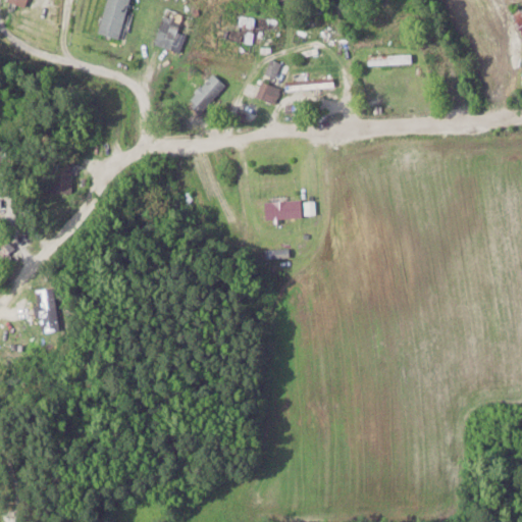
[(109,0),(100,34),(120,39),(132,0),(109,0)]
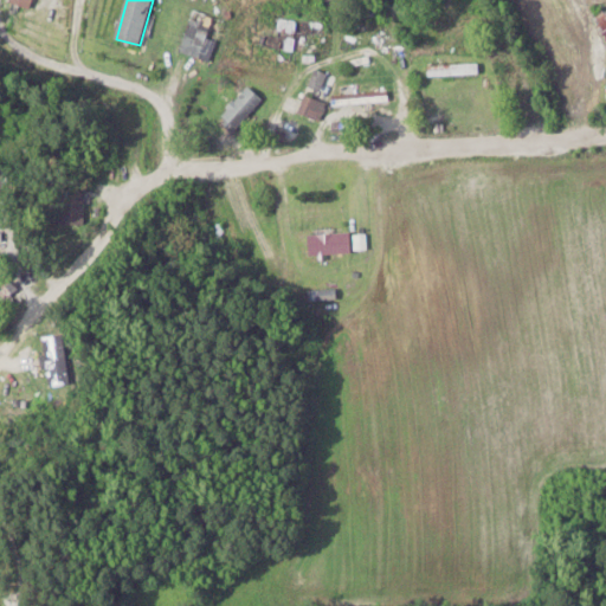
[(429,65),(429,76),(479,76),(479,65),(429,65)]
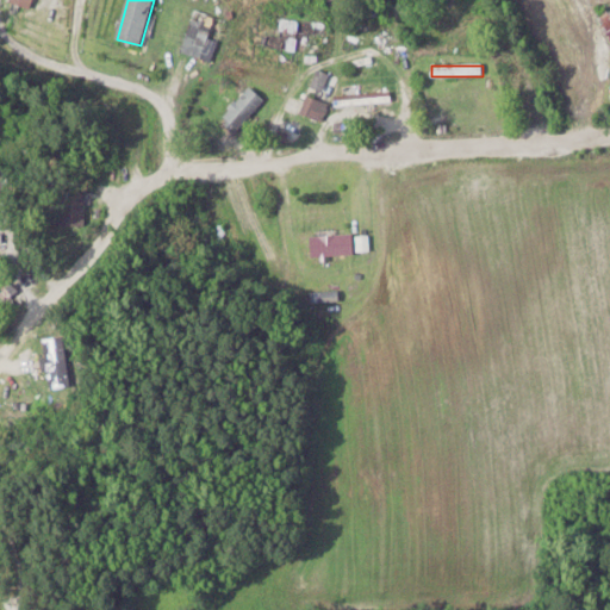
[(234,134),(267,103),(251,87),(219,119),(234,134)]
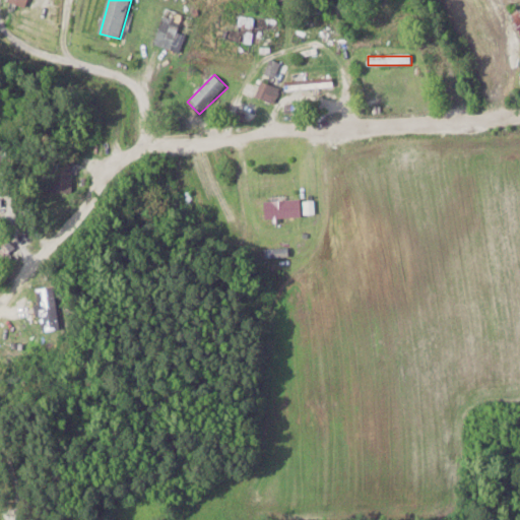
[(285,81),(286,90),(334,89),(334,80),(285,81)]
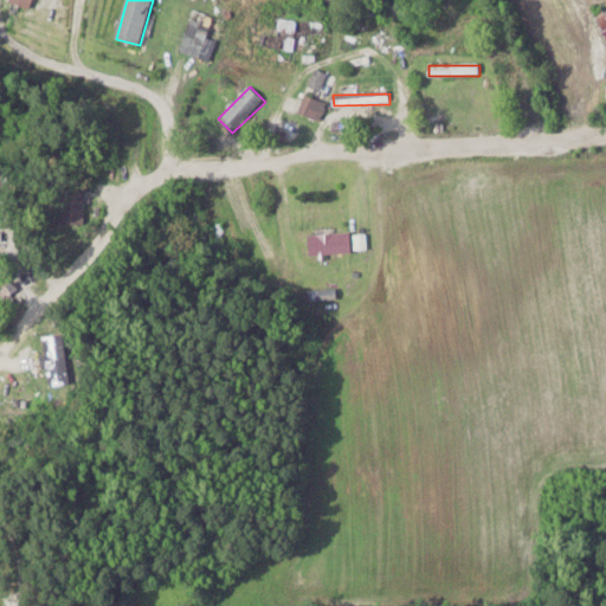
[(300,115),(322,122),(328,103),(305,96),(300,115)]
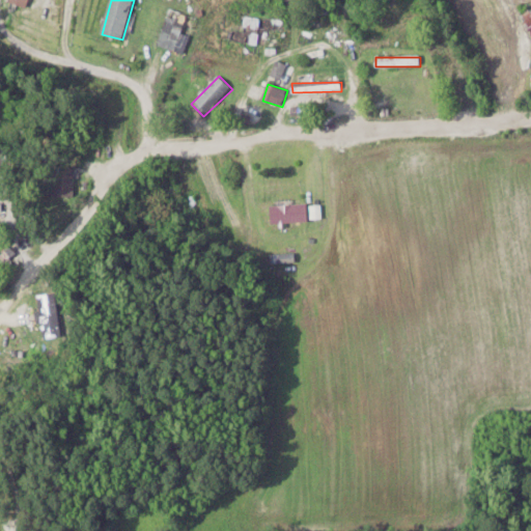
[(55,197),(76,197),(76,168),(55,168),(55,197)]
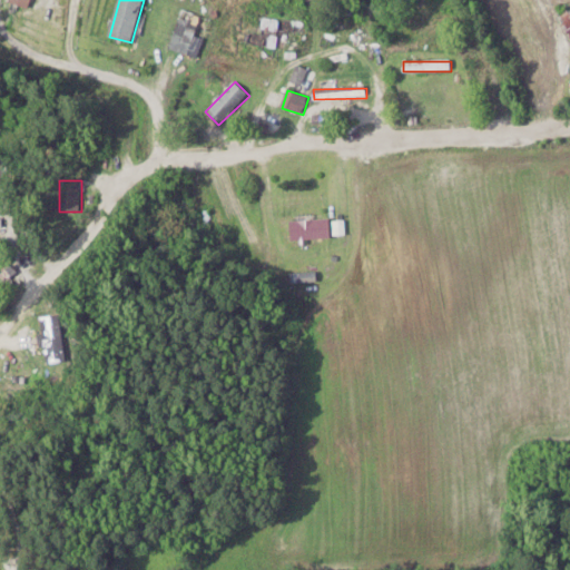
[(0,220),(10,214),(5,207),(0,210),(0,220)]
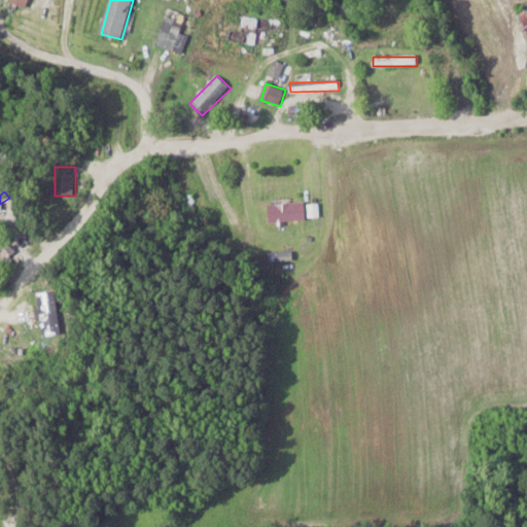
[(269,222),(309,222),(309,205),(269,205),(269,222)]
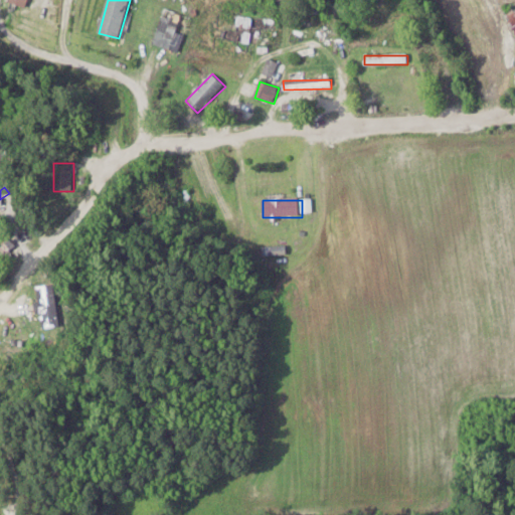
[(36,288),(41,329),(60,327),(56,286),(36,288)]
